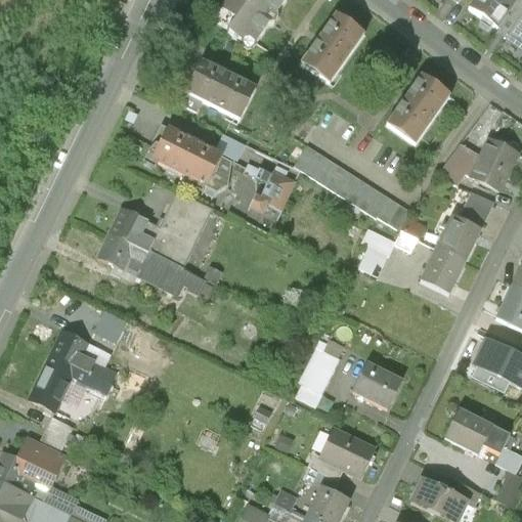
[(225,0),(214,15),(227,25),(225,29),(243,41),(245,38),(255,44),(269,24),(274,24),(278,19),(276,13),(286,0),(225,0)]
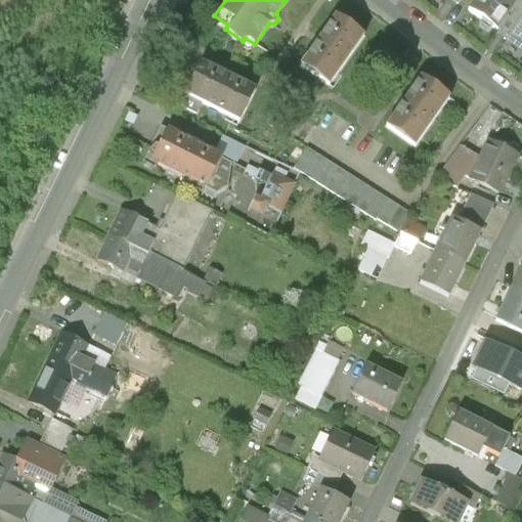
[(476,0),(469,9),(497,30),(498,29),(519,0),(476,0)]
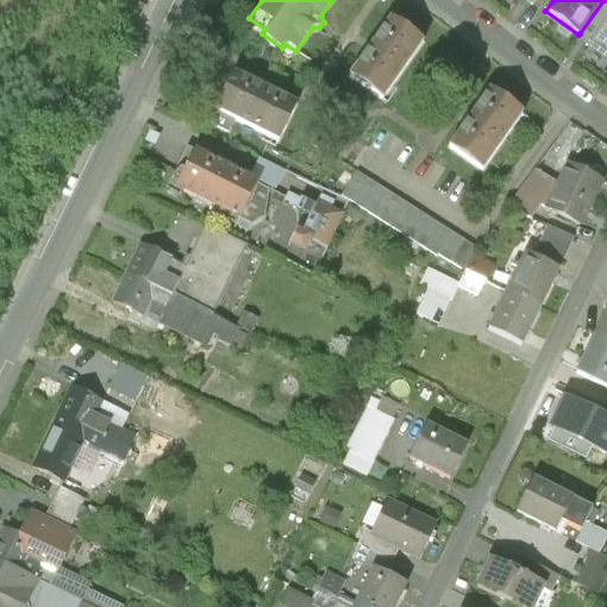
[(604,0),(580,33),(593,42),(588,48),(606,61),(606,0),(604,0)]
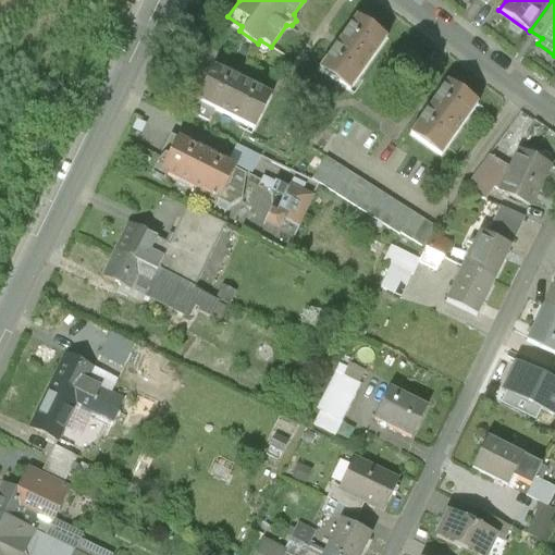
[(389,38),(357,15),(318,68),(349,91),(389,38)]
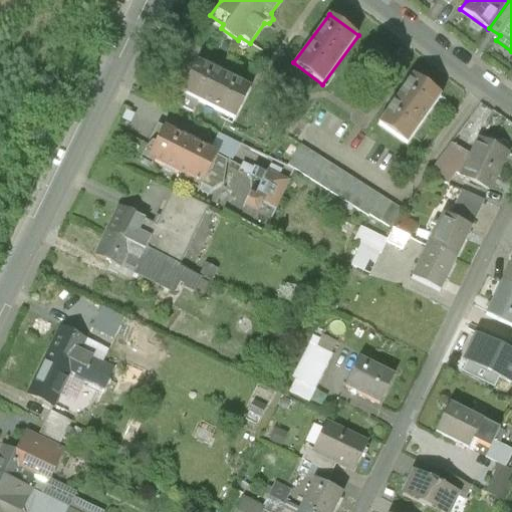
[(200,97),(237,116),(253,86),(199,59),(184,89),(200,97)]
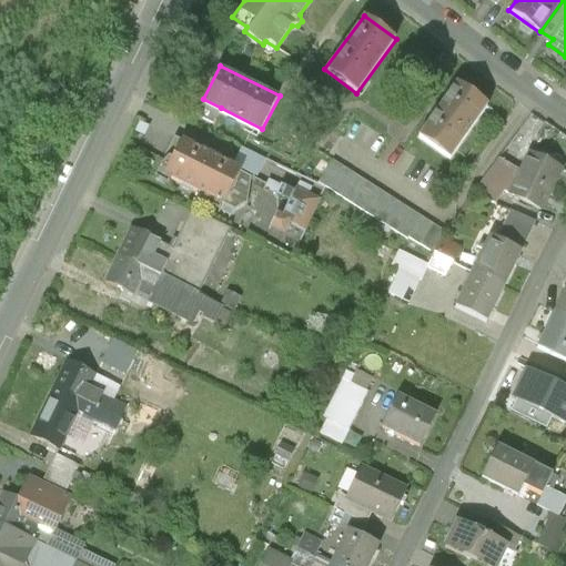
[(489,103),(457,81),(418,137),(451,160),(489,103)]
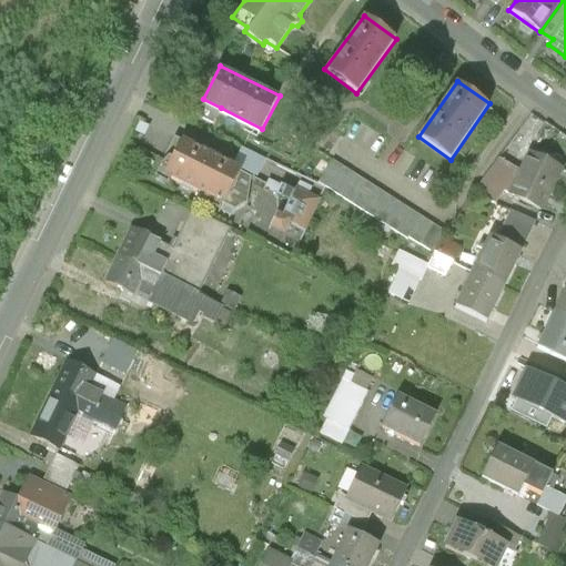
[(214,121),(221,108),(203,99),(196,112),(214,121)]
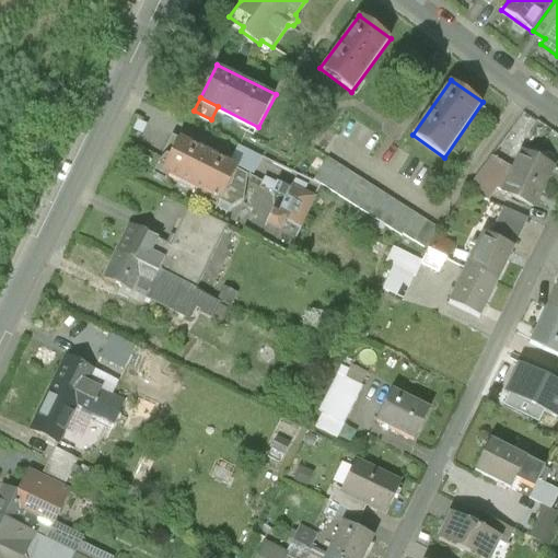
[(176,135),(160,169),(232,205),(245,197),(247,171),(176,135)]
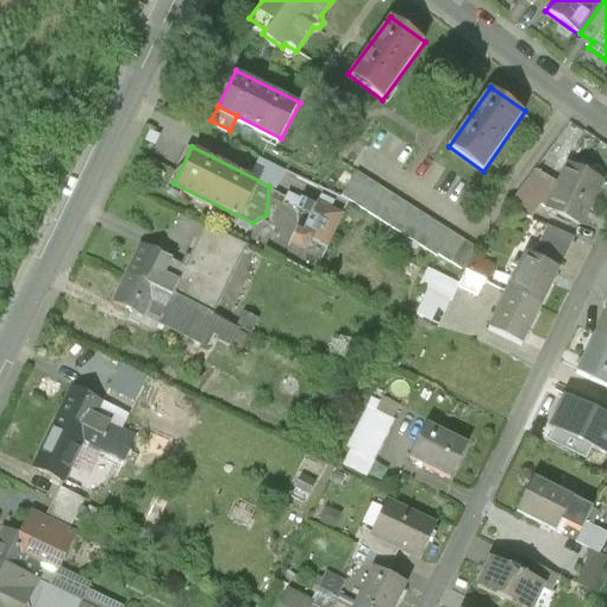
[(329,167),(350,181),(360,168),(338,154),(329,167)]
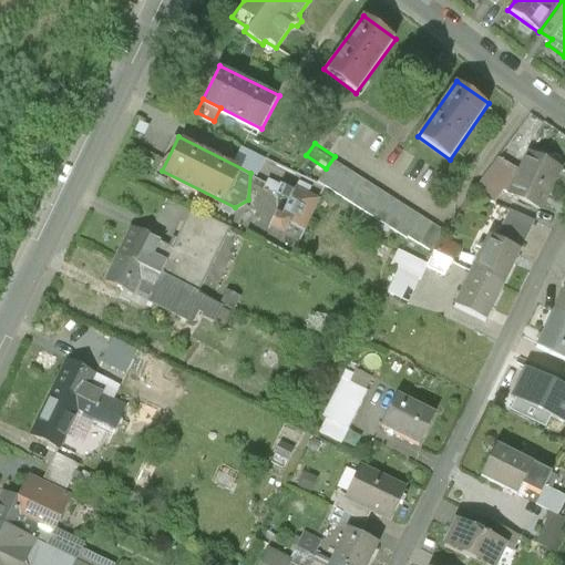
[(519,165),(506,189),(543,207),(564,165),(564,163),(528,145),(519,165)]
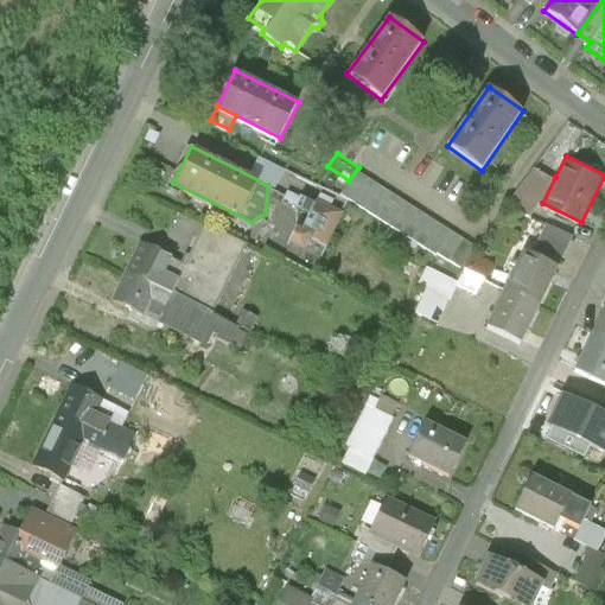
[(285,166),(266,158),(258,176),(275,185),(285,166)]
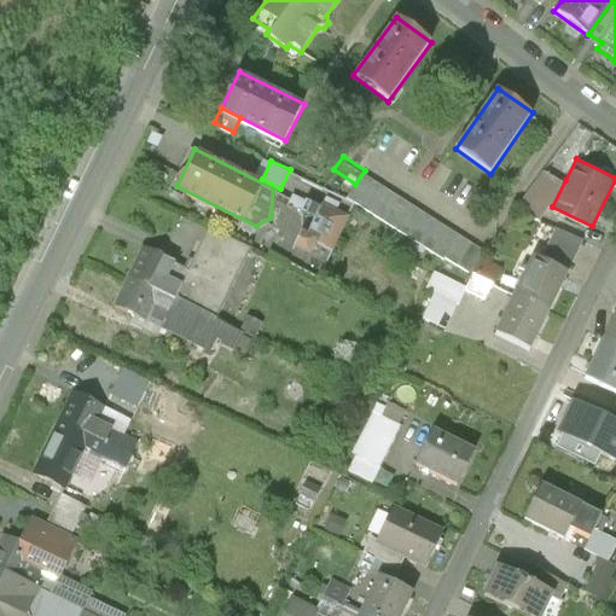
[(519,207),(539,219),(550,204),(552,207),(565,180),(545,168),(519,207)]
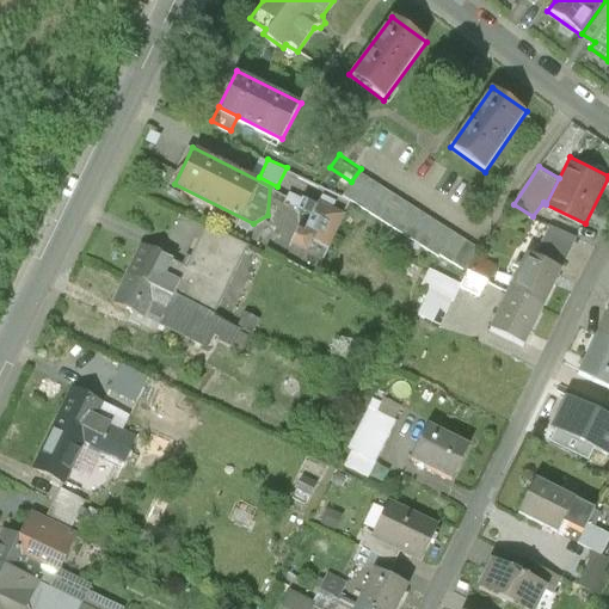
[(480,247),(361,168),(351,182),(344,194),(466,268),(480,247)]
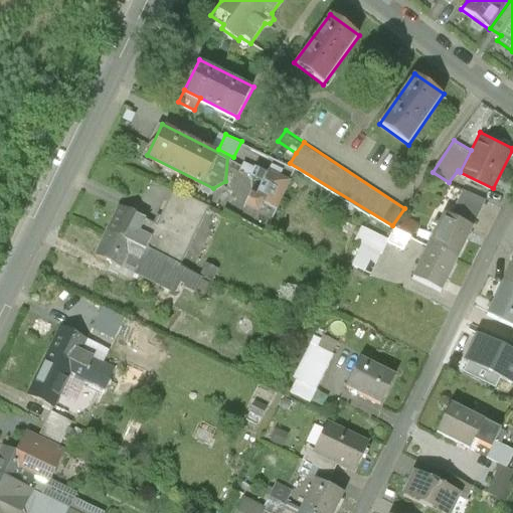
[(290,178),(268,167),(254,193),(248,190),(241,203),(257,211),(262,201),(275,208),(290,178)]
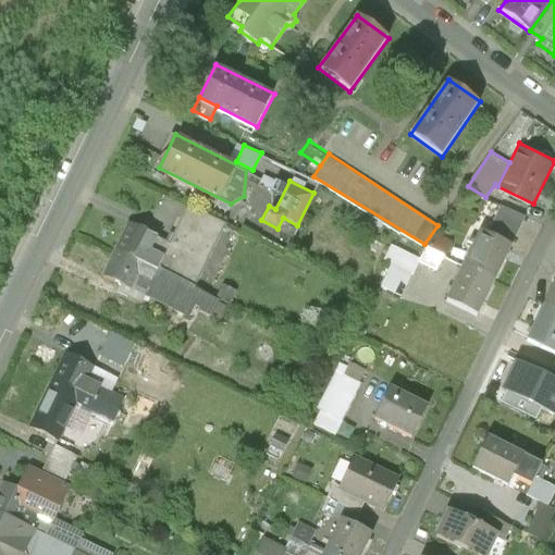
[(170,238),(158,232),(151,244),(167,251),(158,268),(194,286),(226,221),(188,202),(170,238)]
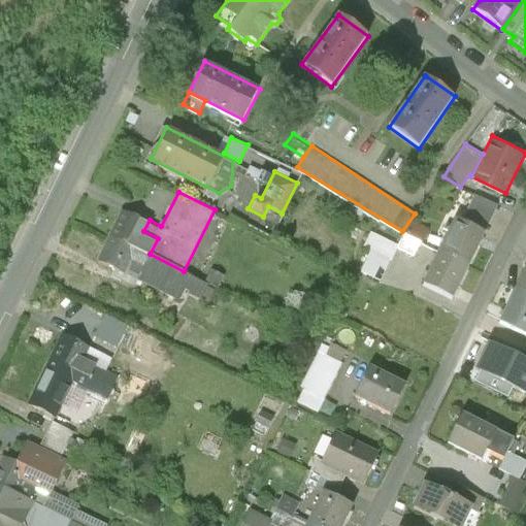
[(122,206),(109,233),(150,254),(158,238),(143,231),(150,220),(122,206)]
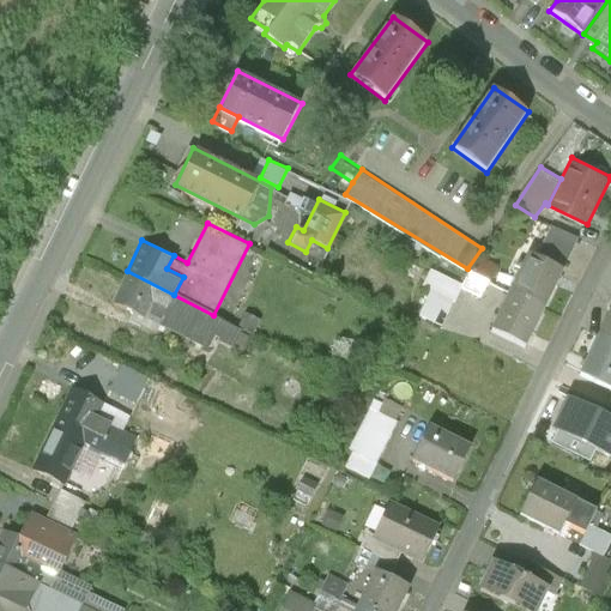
[(527,253),(510,291),(548,309),(564,271),(527,253)]
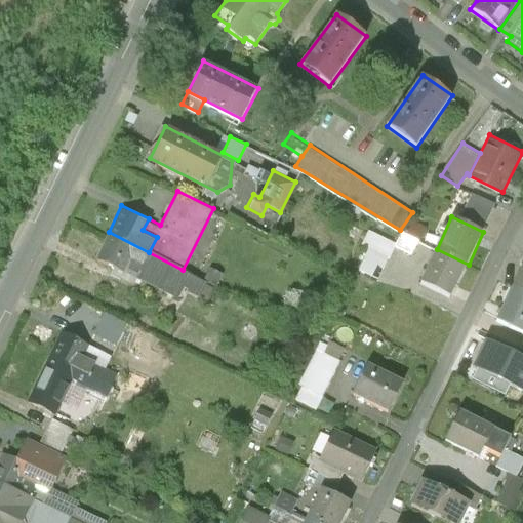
[(409,217),(403,231),(420,239),(427,226),(409,217)]
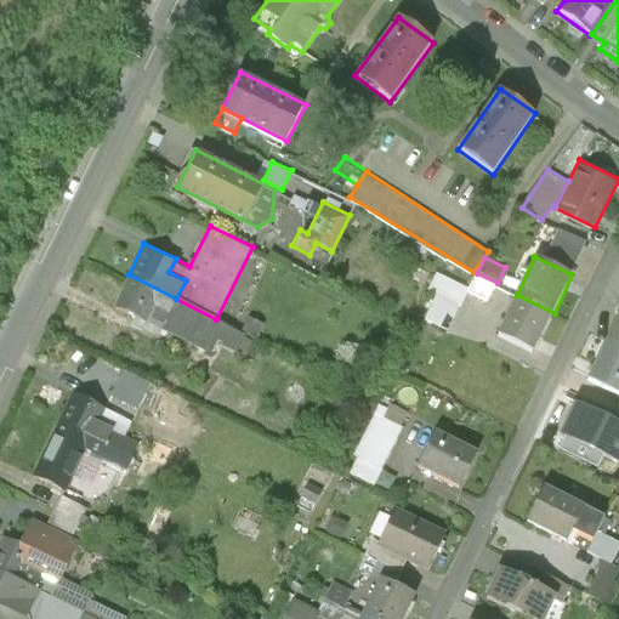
[(469,290),(471,285),(437,270),(429,287),(437,290),(424,317),(449,329),(469,290)]
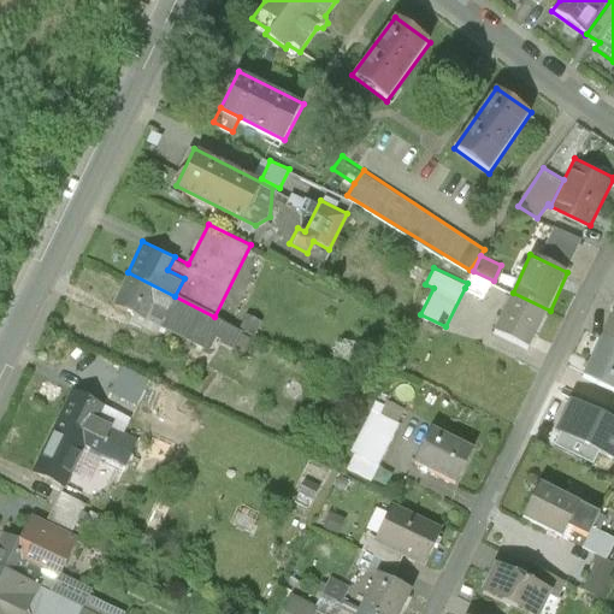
[(467,283),(465,288),(484,297),(494,281),(473,271),(467,283)]
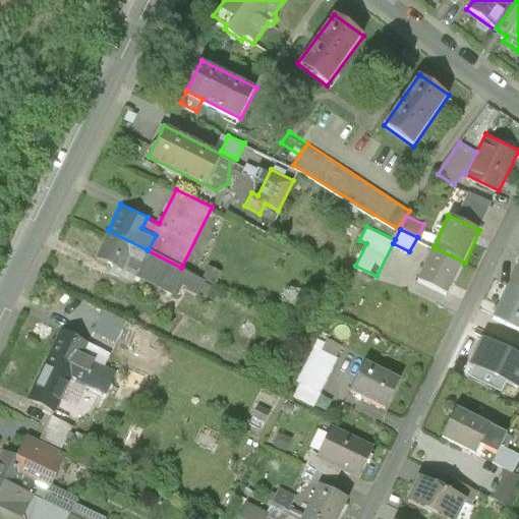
[(108,230),(96,254),(136,275),(148,250),(108,230)]
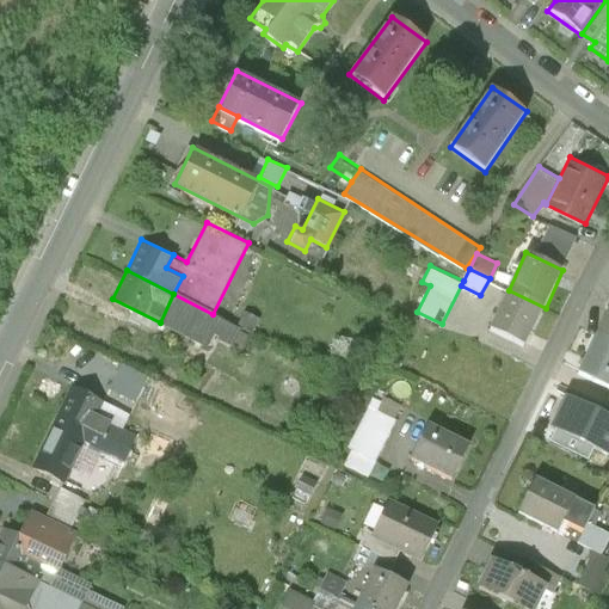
[(527,349),(546,308),(509,290),(490,331),(527,349)]
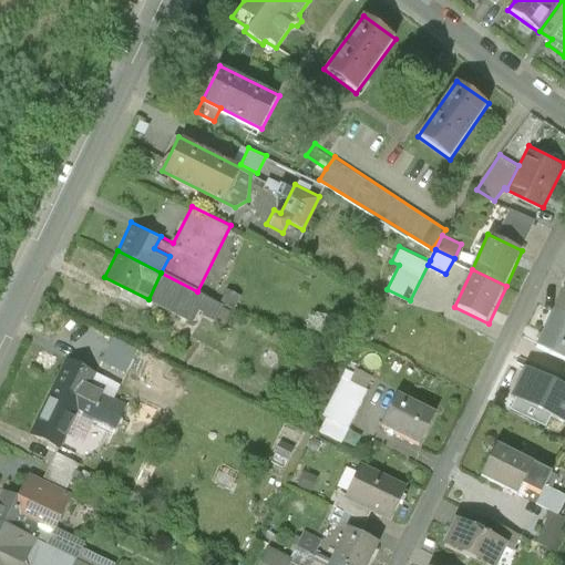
[(161,273),(149,299),(193,322),(198,310),(216,319),(224,305),(218,302),(197,291),(161,273)]
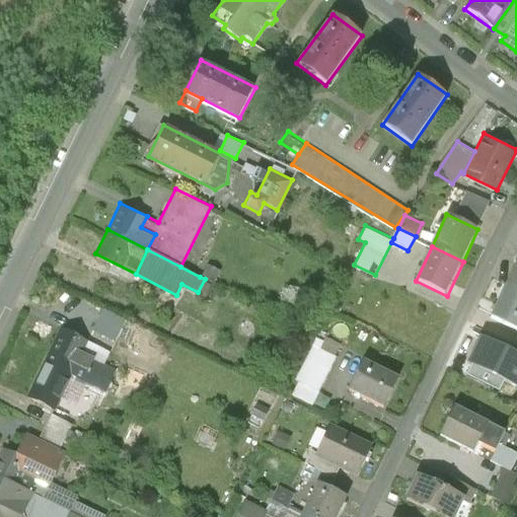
[(516,256),(505,282),(516,288),(516,256)]
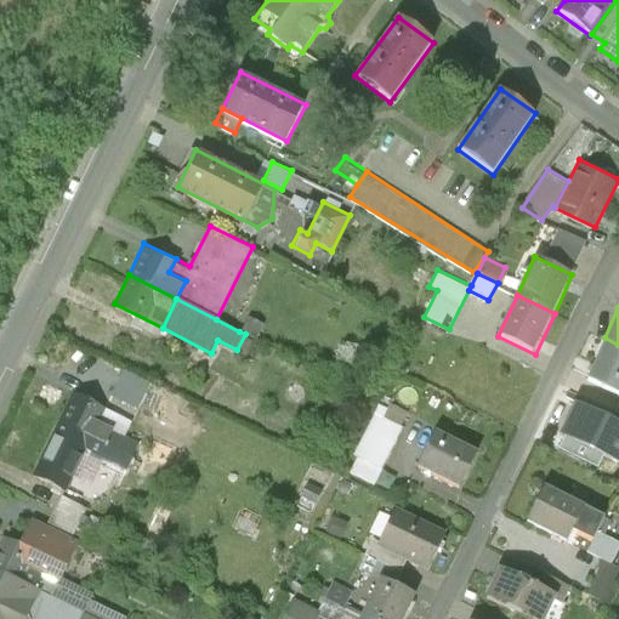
[(249,313),(239,331),(245,334),(256,340),(266,322),(249,313)]
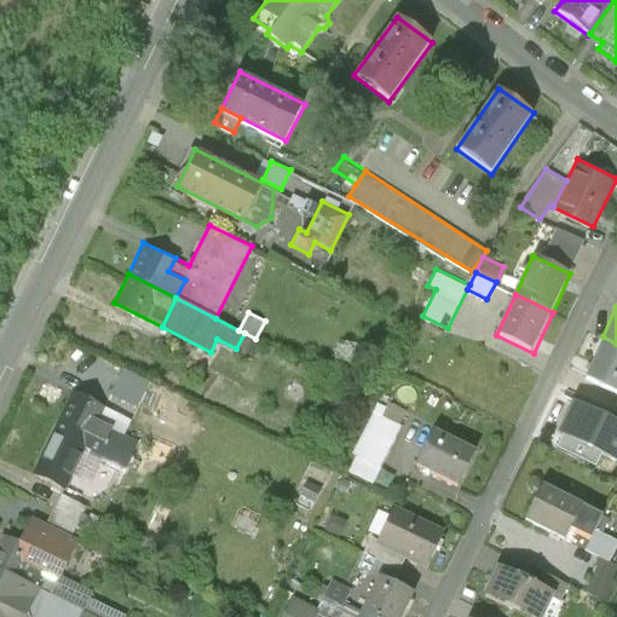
[(244,333),(236,349),(247,355),(255,339),(244,333)]
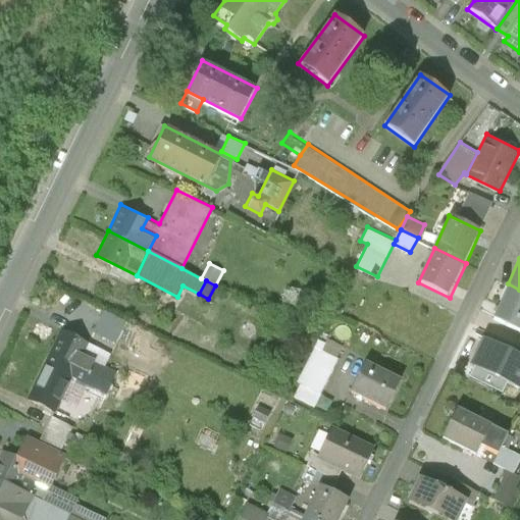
[(519,290),(508,283),(492,315),(519,327),(519,290)]
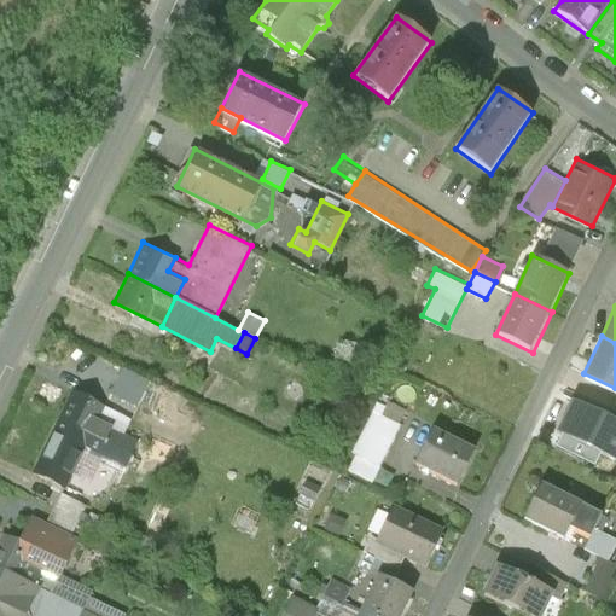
[(73,390),(59,417),(94,434),(105,440),(112,426),(114,423),(102,417),(108,406),(73,390)]
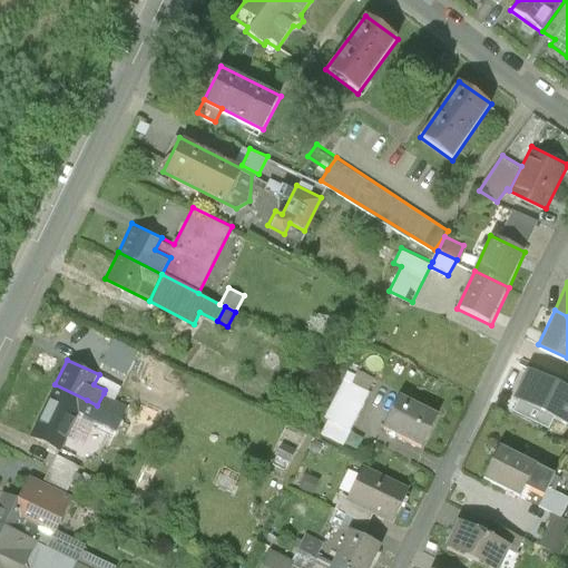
[(329,418),(352,429),(371,389),(354,380),(358,373),(349,369),(325,417),(329,418)]
